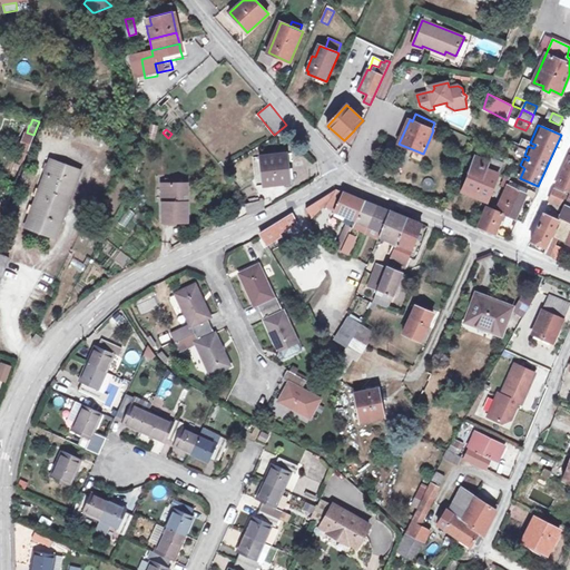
[(27,153),(33,135),(27,133),(20,149),(27,153)]
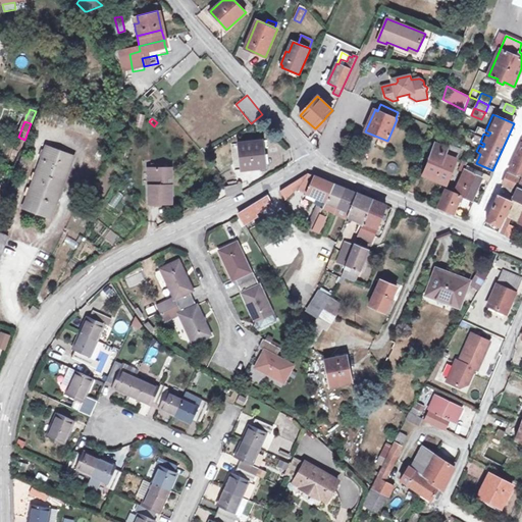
[(374,138),(372,144),(384,149),(387,142),(374,138)]
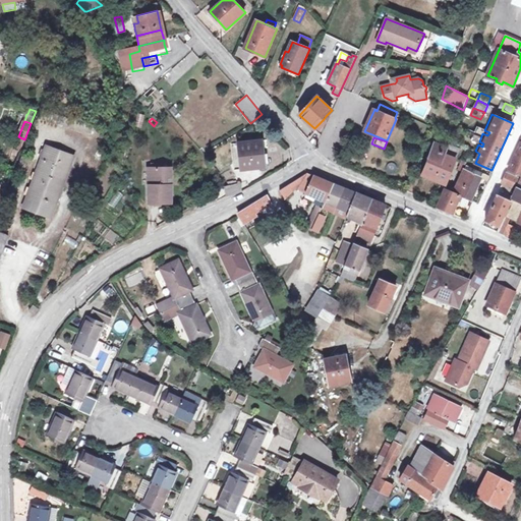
[(262,140),(239,143),(242,170),(262,168),(259,153),(263,152),(262,140)]
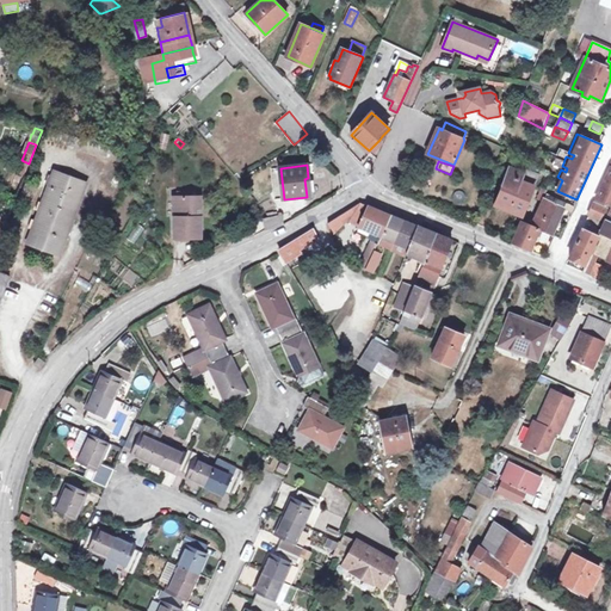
[(610,167),(597,198),(596,203),(610,209),(610,207),(610,167)]
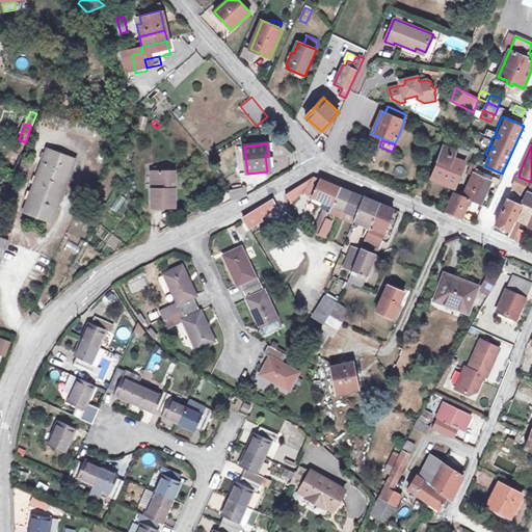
[(451,166),(458,149),(455,147),(454,150),(444,147),(439,161),(451,166)]
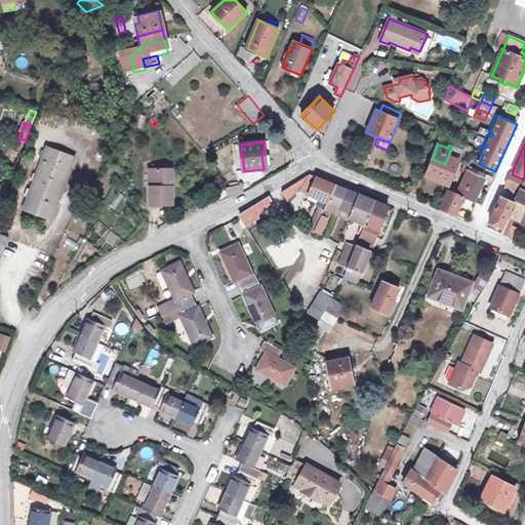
[(449,186),(460,160),(465,150),(452,146),(452,147),(445,164),(433,159),(426,176),(449,186)]
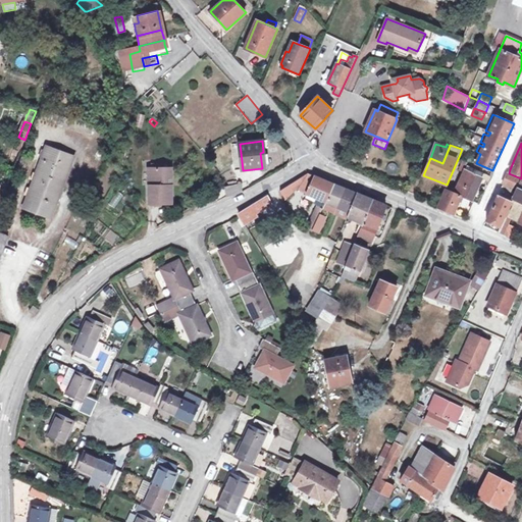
[(47,147),(23,208),(51,217),(74,157),(47,147)]
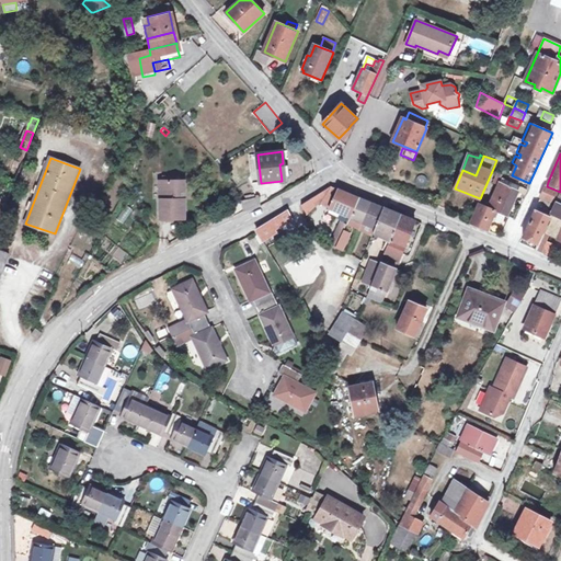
[(493,201),(500,203),(510,182),(504,179),(503,179),(493,201)]
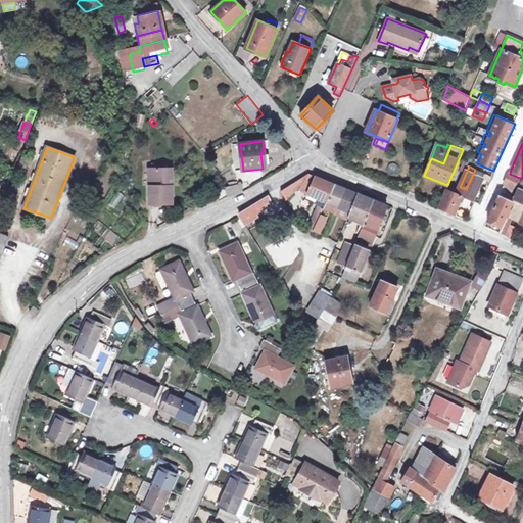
[(150,204),(173,203),(172,169),(151,169),(151,186),(150,186),(150,204)]
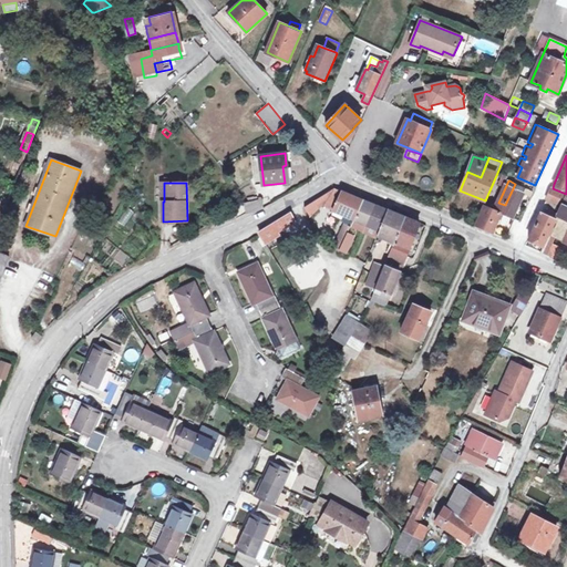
[(502,213),(512,217),(523,194),(525,188),(515,184),(505,205),(498,203),(495,209),(502,213)]
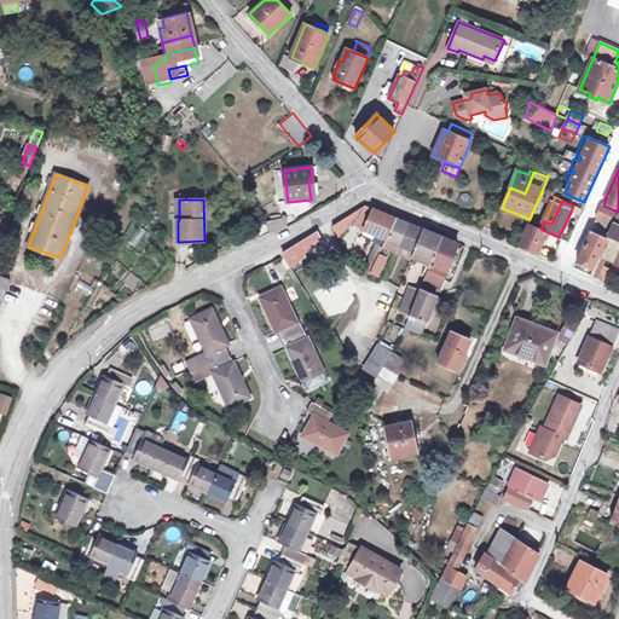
[(423,282),(440,289),(458,243),(365,206),(333,226),(339,237),(352,224),(401,246),(414,252),(412,256),(431,264),(423,282)]
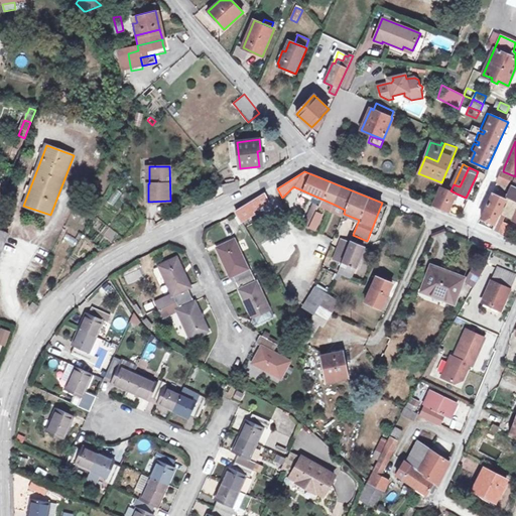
[(484,174),(478,171),(476,176),(482,179),(484,174)]
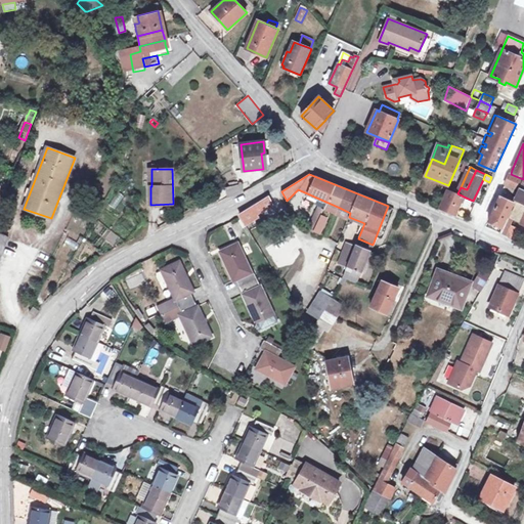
[(515,202),(516,199),(511,195),(514,188),(518,189),(523,179),(511,174),(488,221),(503,228),(514,203),(515,202)]
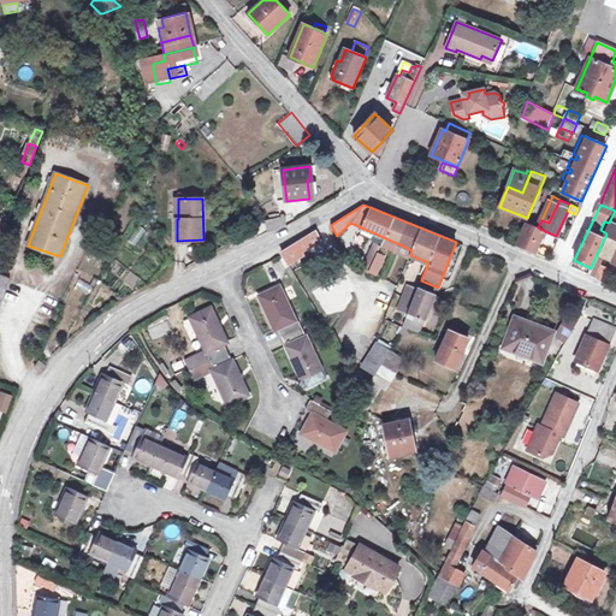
[(280,230),(286,227),(286,217),(285,217),(284,218),(283,218),(272,220),(266,221),(266,223),(268,232),(280,230)]
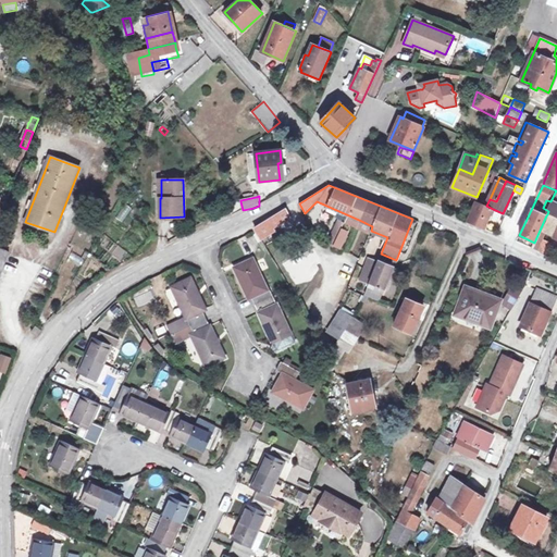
[(556,219),(556,201),(554,200),(548,211),(547,214),(556,219)]
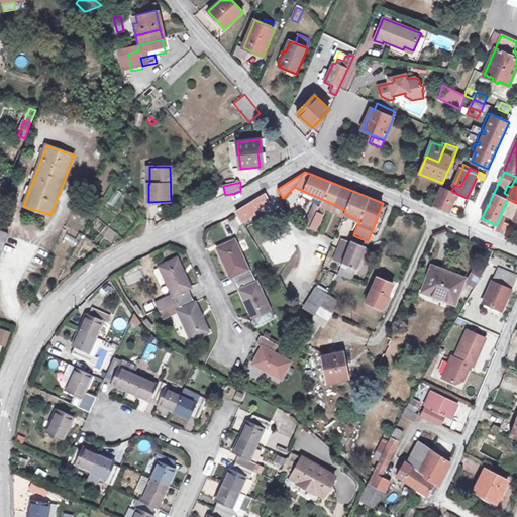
[(449,212),(457,194),(451,191),(441,188),(434,205),(449,212)]
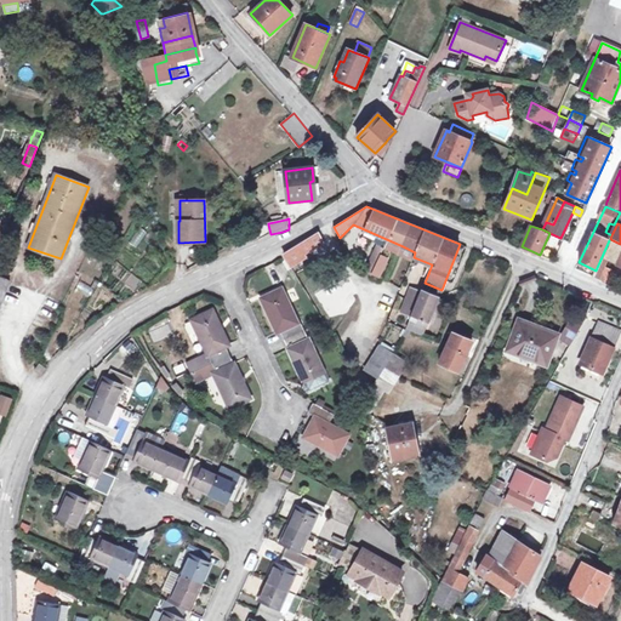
[(284,255),(291,267),(307,257),(305,254),(324,243),(318,234),(284,255)]
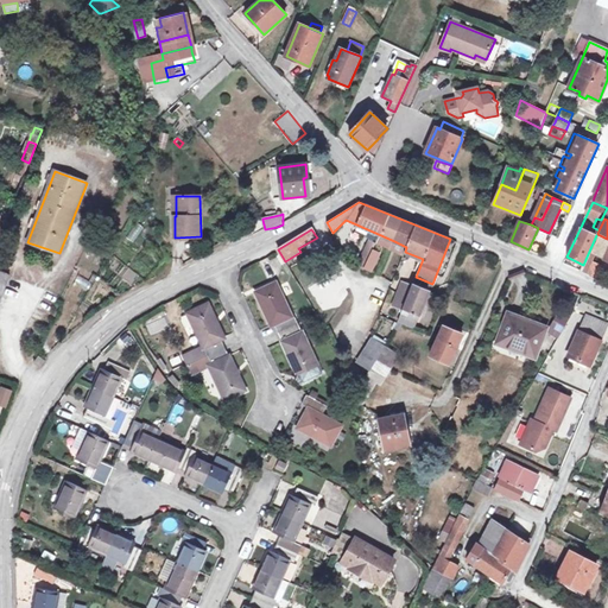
[(607,260),(607,239),(597,234),(596,235),(583,265),(580,271),(587,274),(593,264),(596,255),(607,260)]
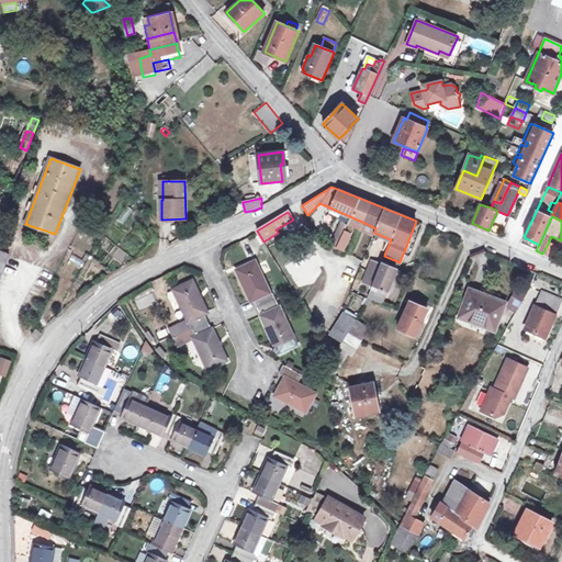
[(374,233),(375,228),(364,223),(361,229),(373,235),(374,233)]
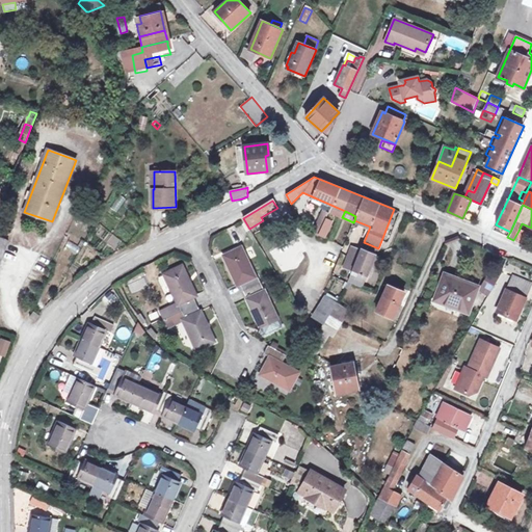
[(326,219),(321,217),(313,234),(319,236),(326,219)]
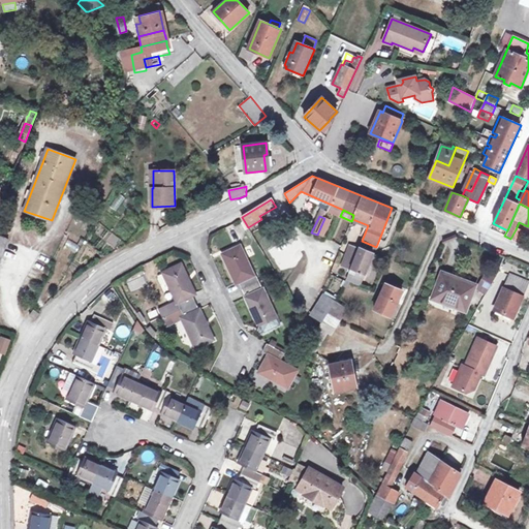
[(330,221),(324,218),(317,235),(322,237),(330,221)]
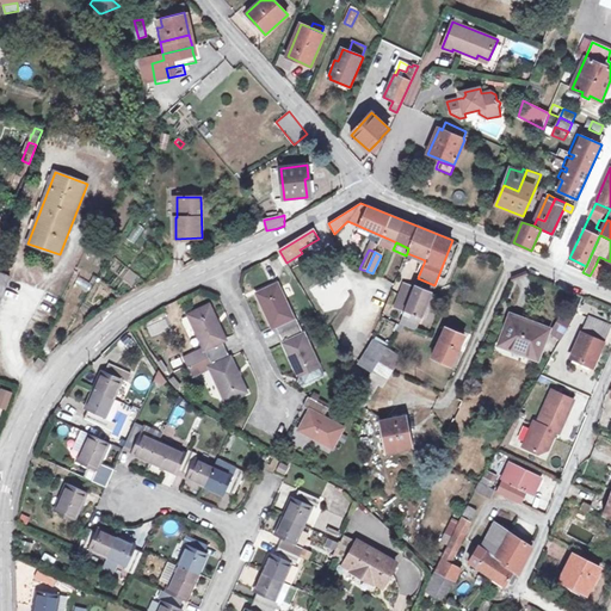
[(604,277),(608,271),(596,265),(590,276),(599,279),(600,276),(604,277)]
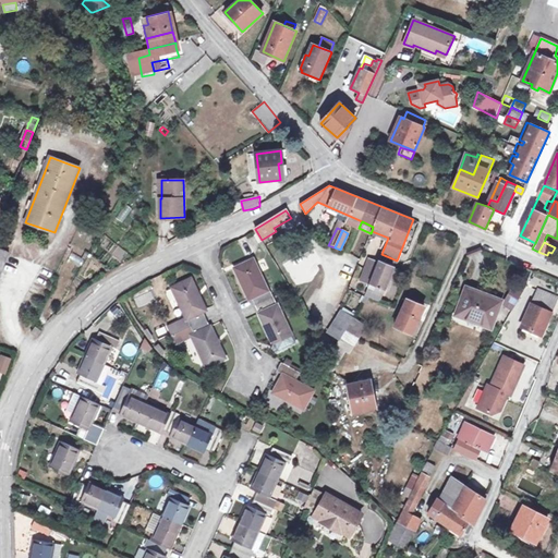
[(255,304),(274,296),(270,290),(269,291),(254,258),(234,268),(250,299),(252,298),(255,304)]
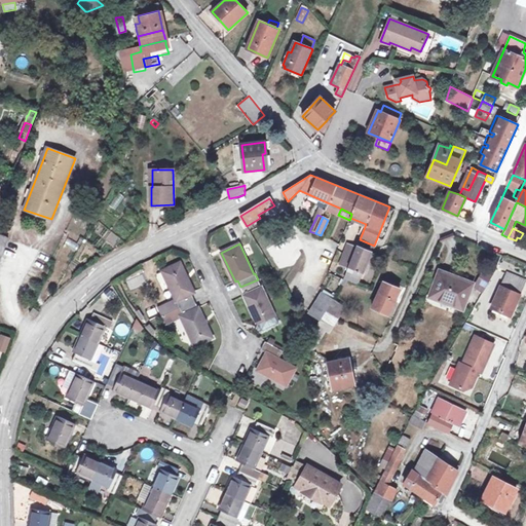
[(340,264),(348,267),(357,248),(351,247),(350,249),(347,248),(340,264)]
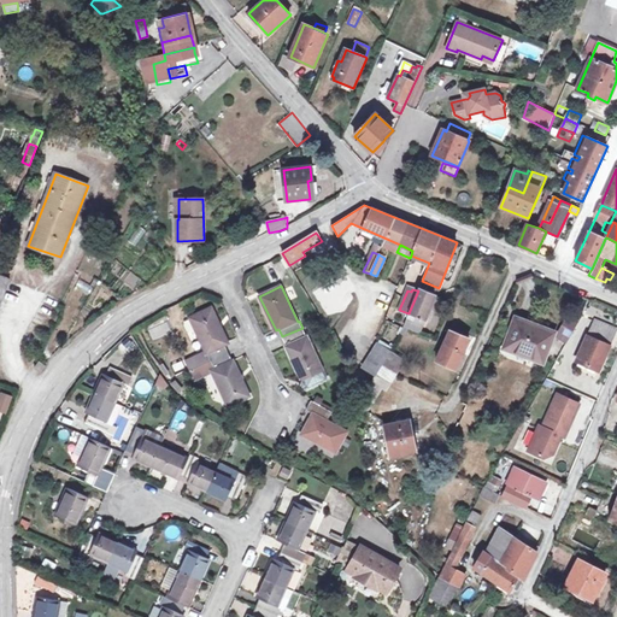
[(435,295),(418,289),(418,291),(409,313),(404,327),(421,334),(435,295)]
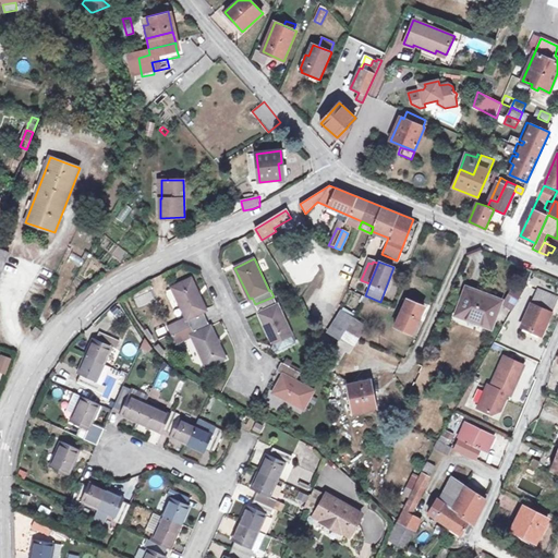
[(186,318),(204,312),(206,311),(192,279),(172,288),(186,318)]
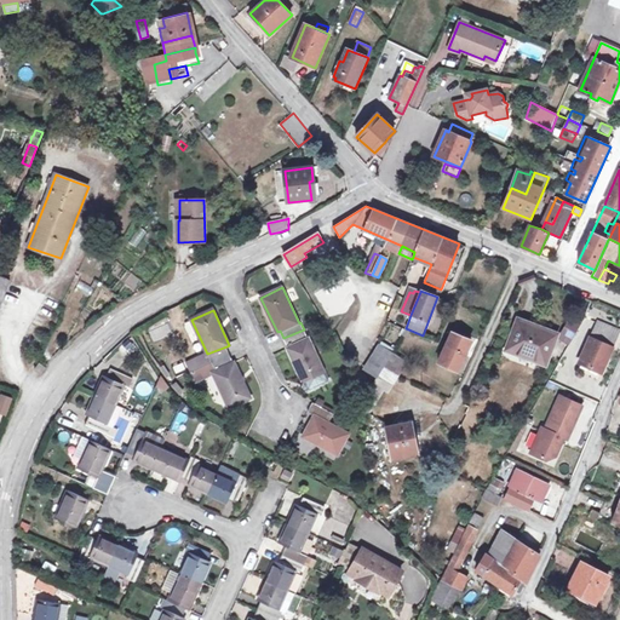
[(560,338),(570,344),(580,326),(569,320),(560,338)]
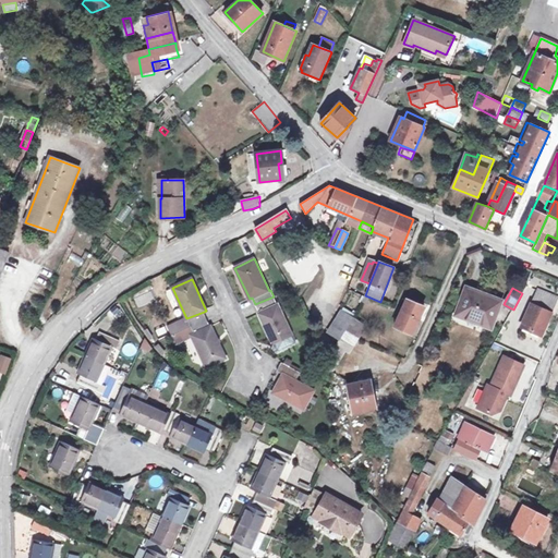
[(480,319),(493,324),(501,301),(468,289),(458,314),(478,323),(480,319)]
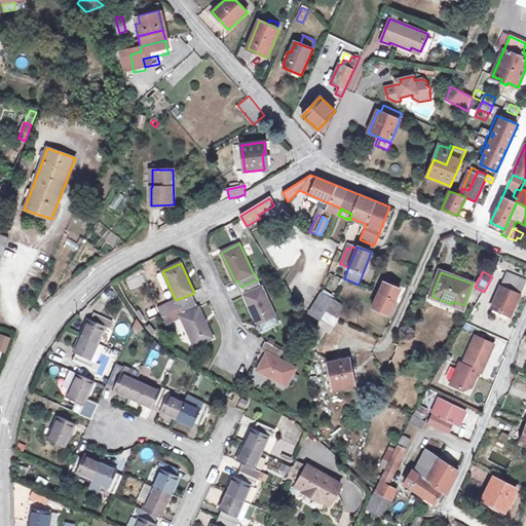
[(525,282),(508,273),(501,287),(520,295),(525,282)]
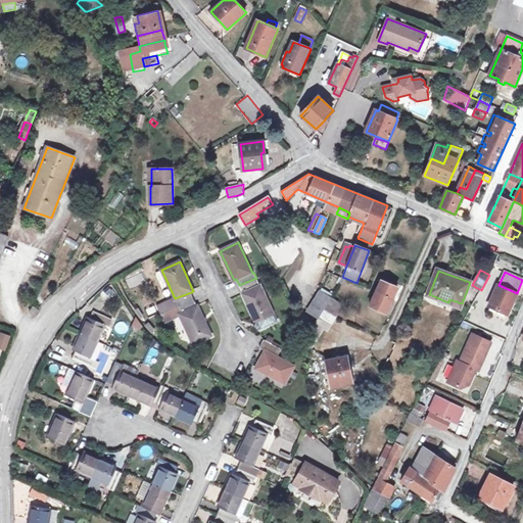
[(256,278),(239,285),(243,293),(242,293),(256,323),(274,315),(260,285),(259,285),(256,278)]
